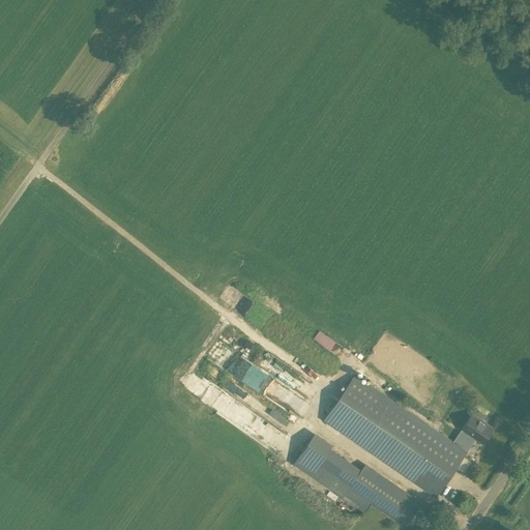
[(318,329),(313,340),(329,349),(335,340),(318,329)]
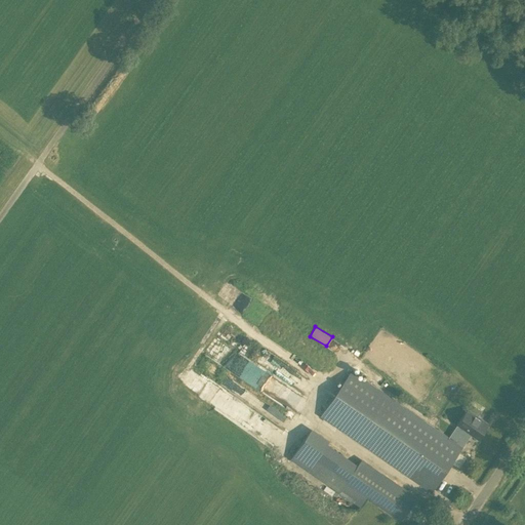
[(331,337),(327,347),(335,351),(340,341),(331,337)]
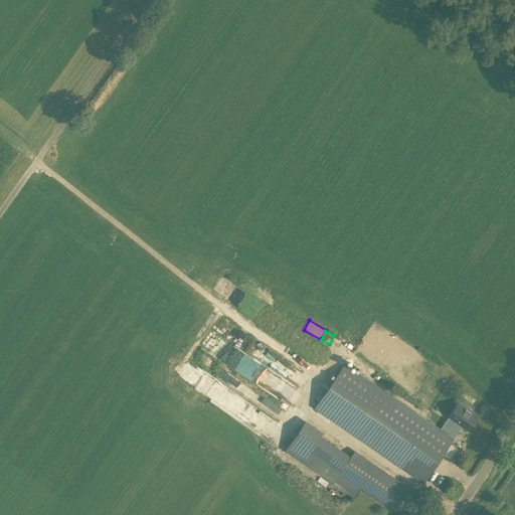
[(213,337),(205,349),(233,366),(240,354),(213,337)]
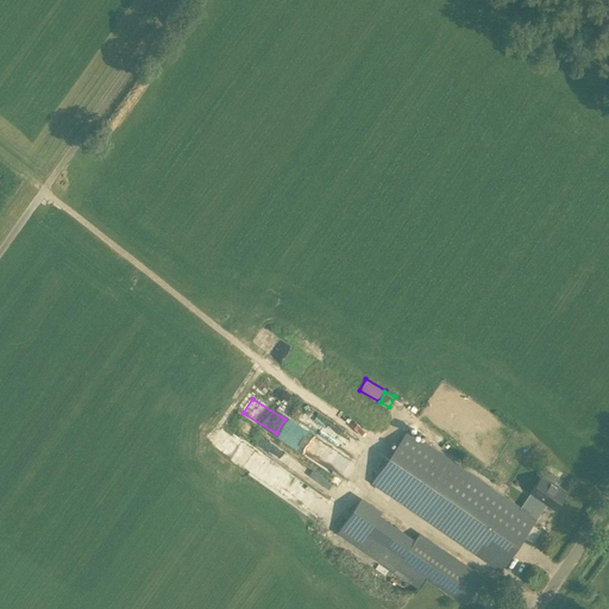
[(533,515),(521,507),(408,429),(372,482),(393,496),(501,570),(537,518),(533,515)]
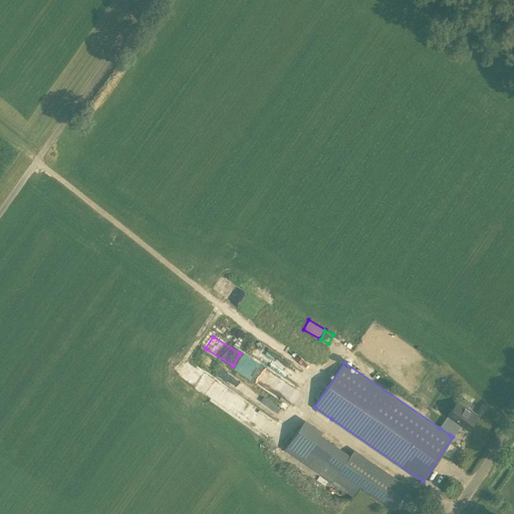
[(266,397),(279,405),(281,401),(268,393),(266,397)]
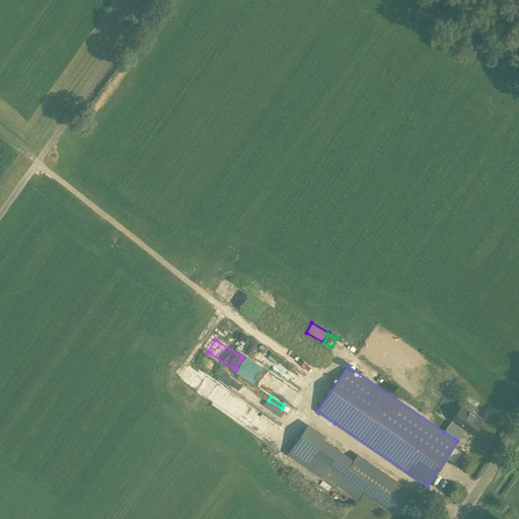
[(281,415),(284,410),(266,400),(263,406),(281,415)]
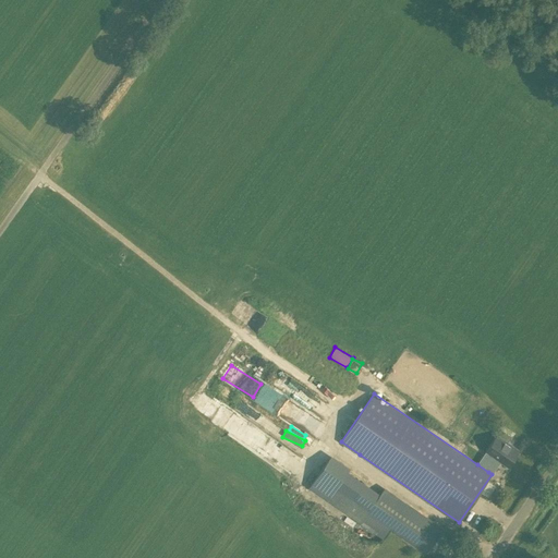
[(497,435),(477,464),(488,472),(498,459),(509,466),(520,450),(497,435)]
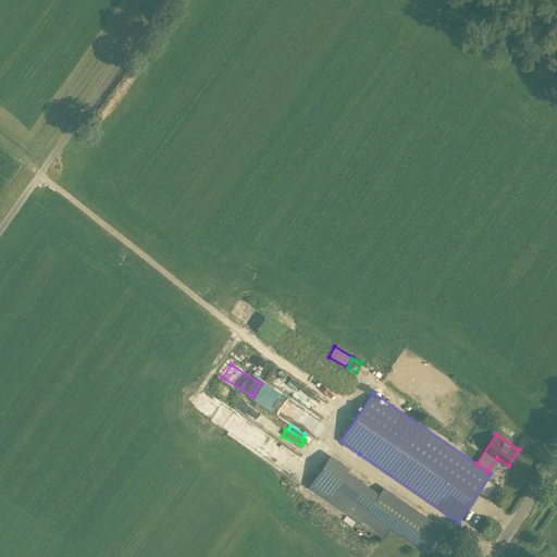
[(384,486),(367,511),(425,552),(442,527),(384,486)]
